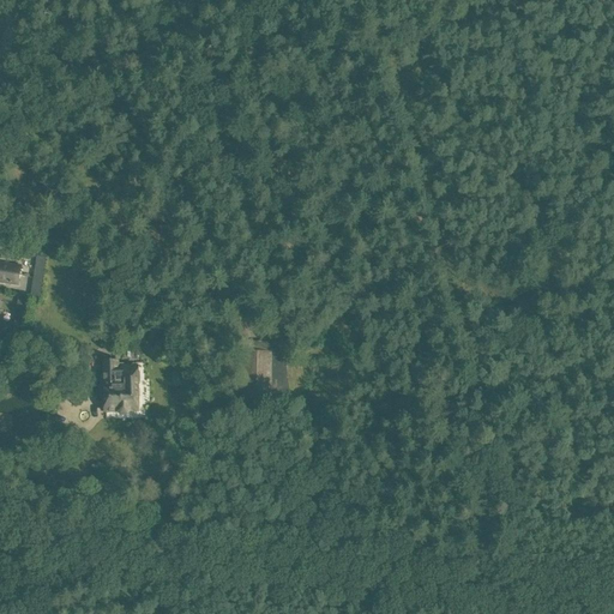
[(0,282),(19,286),(22,269),(22,266),(0,263),(0,282)]
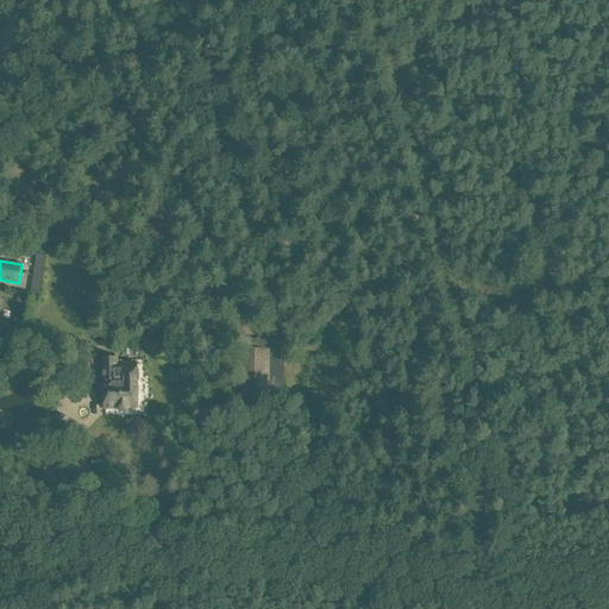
[(35,264),(32,287),(41,288),(44,265),(35,264)]
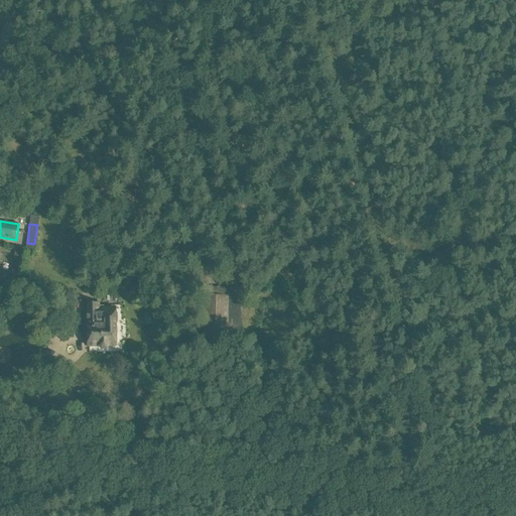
[(11,278),(19,279),(23,251),(16,250),(11,278)]
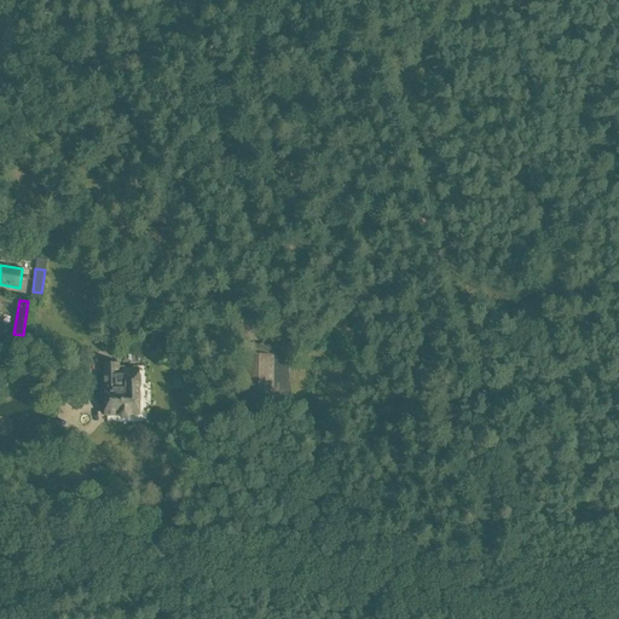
[(207,316),(224,316),(223,301),(207,302),(207,316)]
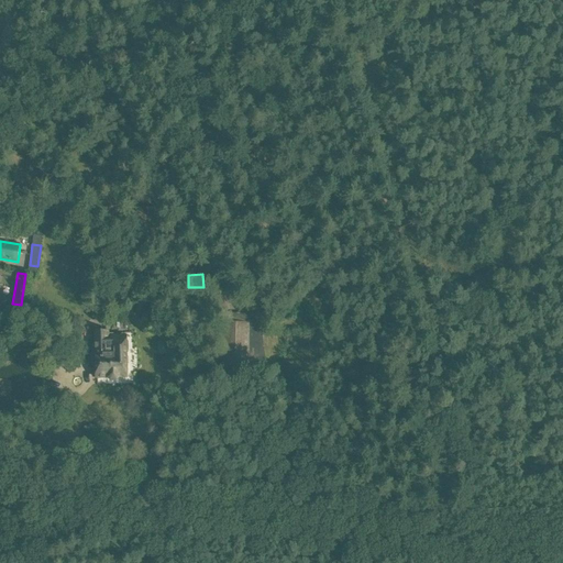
[(265,370),(257,326),(223,323),(222,368),(265,370)]
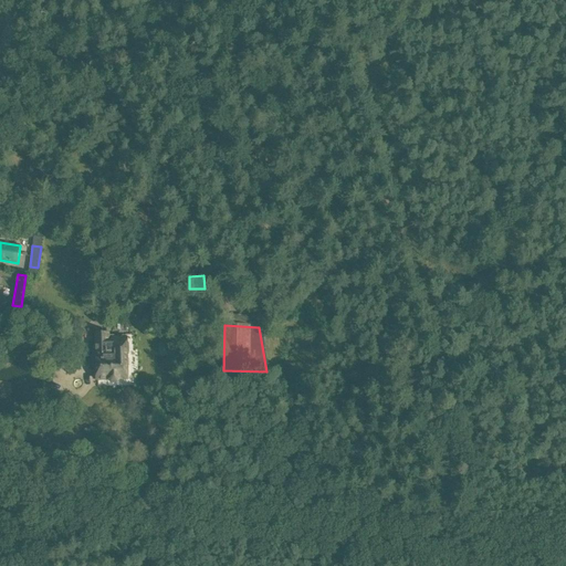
[(109,338),(109,335),(104,335),(104,347),(102,347),(100,349),(100,355),(97,357),(97,367),(100,370),(100,379),(103,379),(104,380),(111,379),(112,381),(117,381),(121,379),(127,379),(127,366),(128,365),(128,359),(126,357),(126,355),(128,353),(128,344),(126,341),(126,338),(109,338)]
